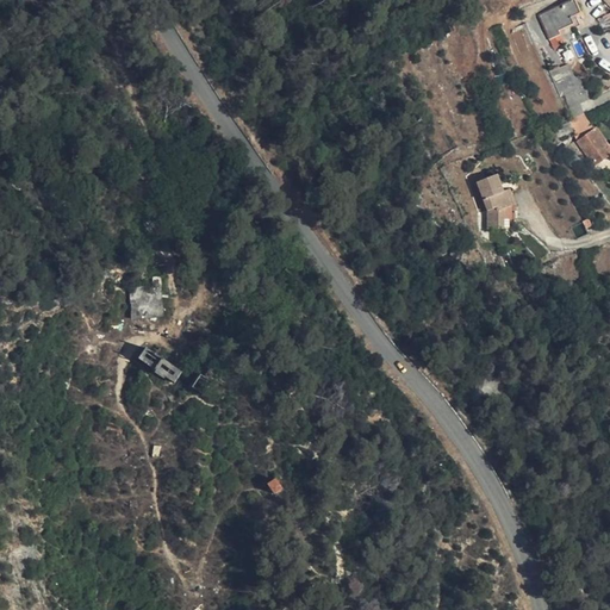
[(549,41),(562,35),(561,31),(576,24),(572,18),(583,13),(576,0),(570,0),(539,14),(549,41)]
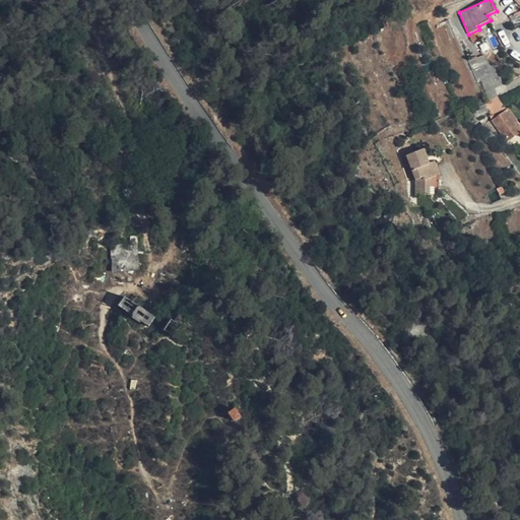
[(519,12),(510,16),(514,24),(515,27),(519,24),(519,12)]
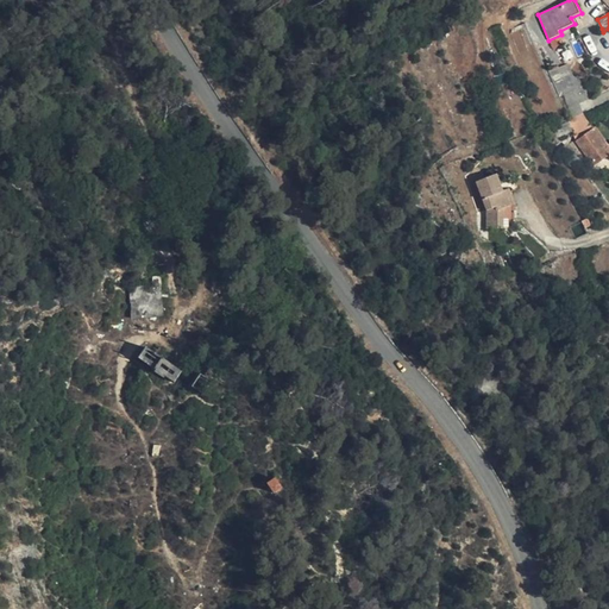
[(559,44),(565,42),(562,35),(548,41),(554,50),(556,50),(559,44)]
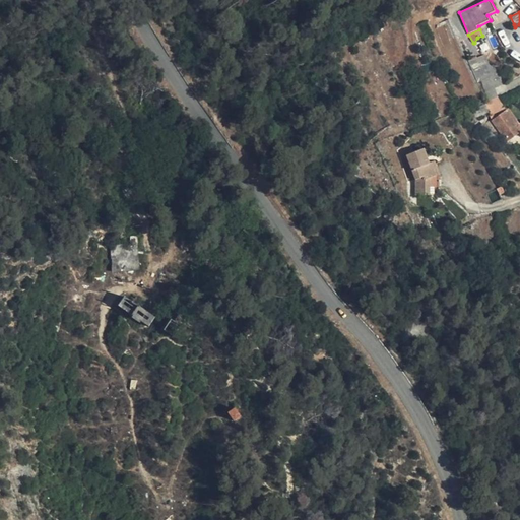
[(485,54),(477,57),(481,70),(491,66),(485,54)]
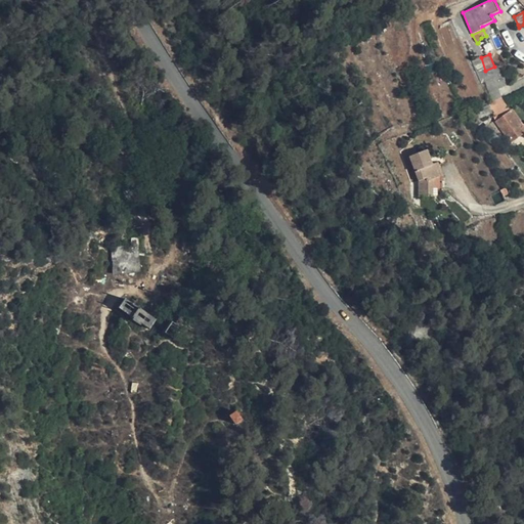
[(471,61),(477,75),(485,71),(481,57),(471,61)]
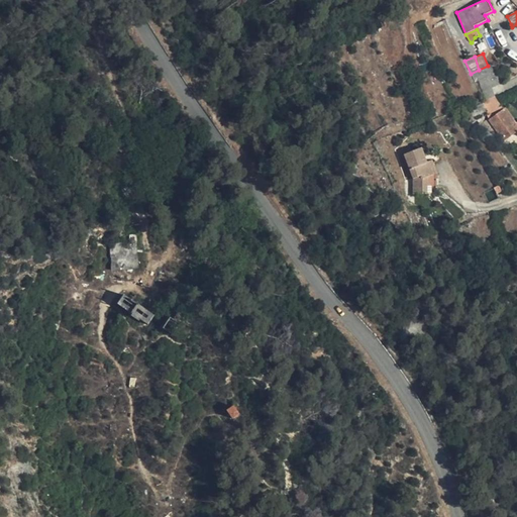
[(488,66),(479,70),(485,91),(492,87),(501,83),(492,64),(488,66)]
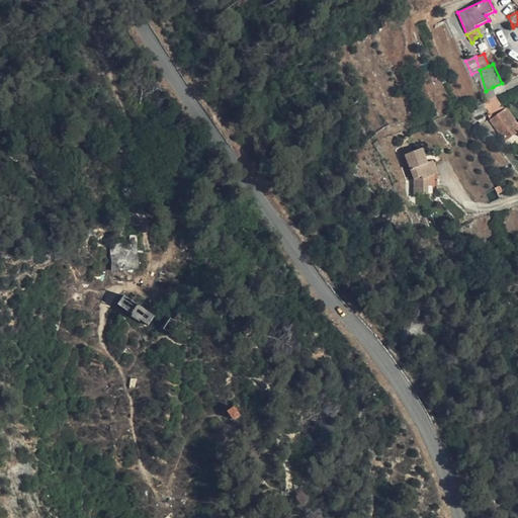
[(480,70),(471,74),(481,93),(486,91),(480,70)]
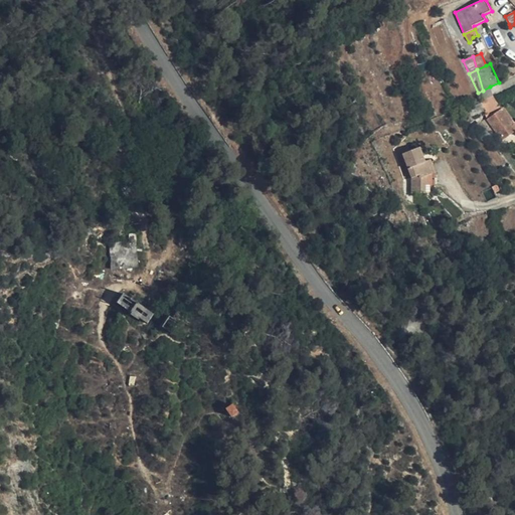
[(440,80),(436,72),(428,76),(432,83),(440,80)]
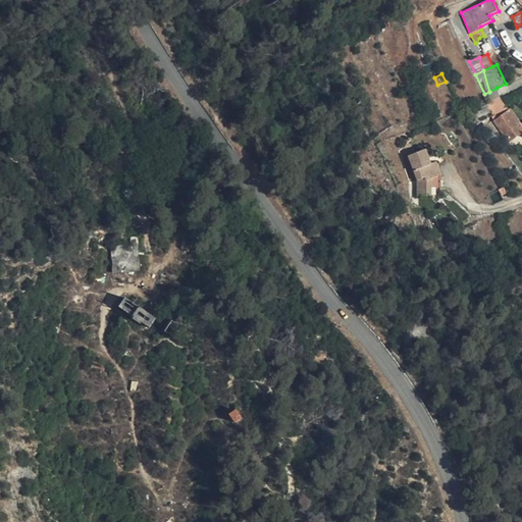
[(500,95),(497,88),(489,92),(491,100),(499,97),(500,95)]
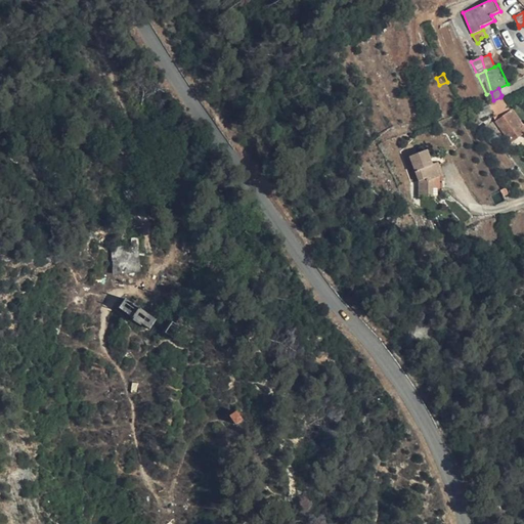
[(489,102),(496,120),(510,111),(503,97),(500,97),(493,100),(489,102)]
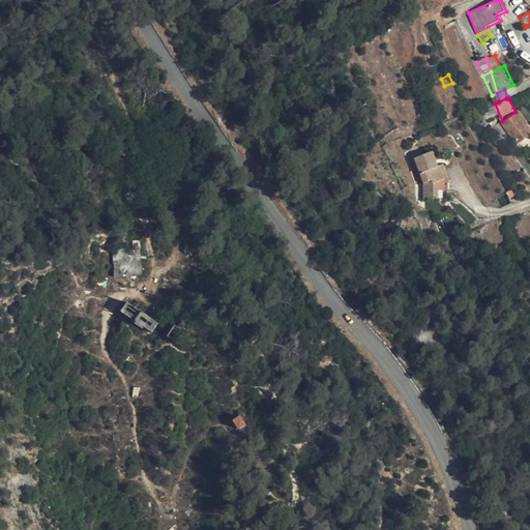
[(518,111),(516,112),(502,121),(518,144),(529,135),(525,128),(528,126),(518,111)]
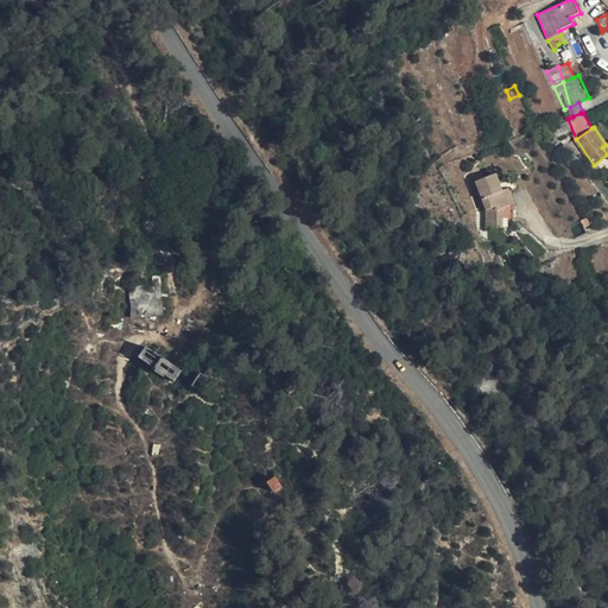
[(557,150),(570,166),(580,159),(567,143),(557,150)]
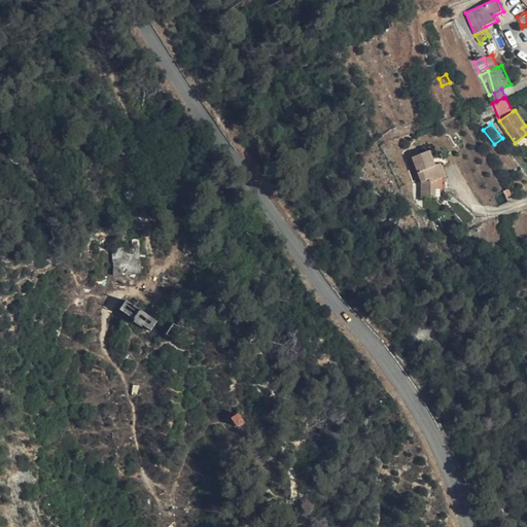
[(442,178),(436,165),(430,150),(412,157),(421,182),(421,198),(436,198),(436,180),(442,178)]
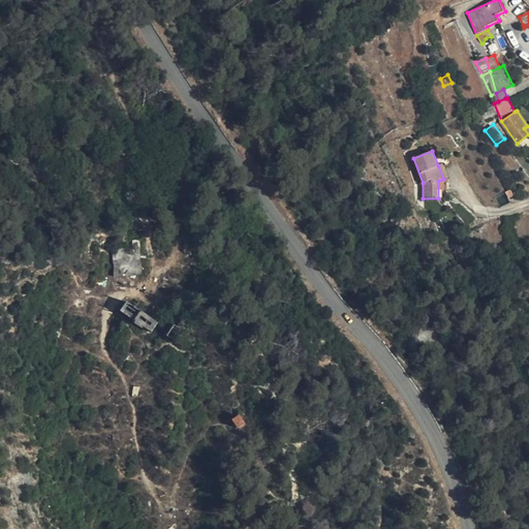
[(438,165),(443,179),(447,177),(443,163),(438,165)]
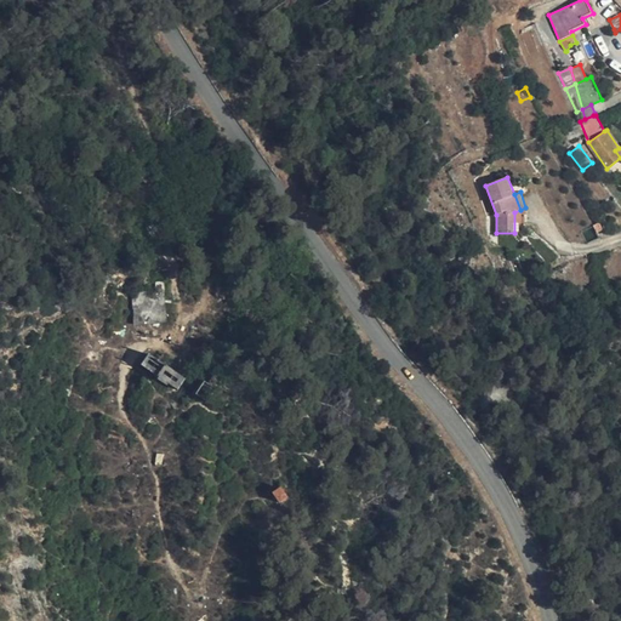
[(586,244),(600,238),(594,224),(580,231),(586,244)]
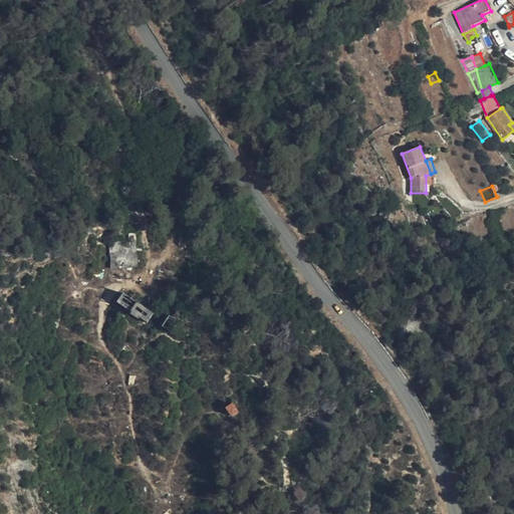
[(110,244),(112,270),(139,268),(137,242),(110,244)]
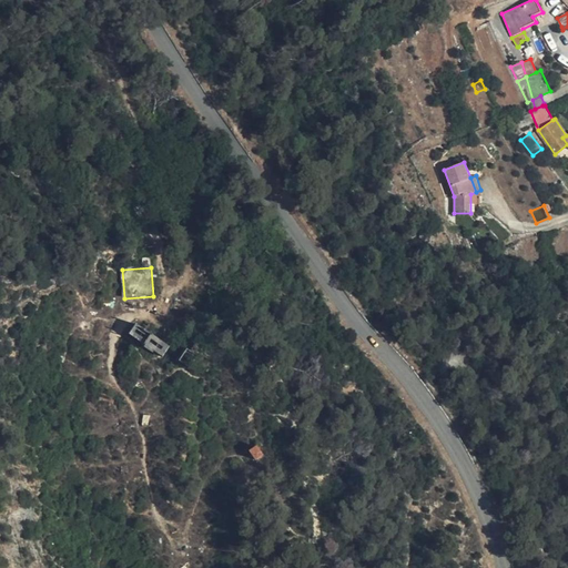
[(135,323),(127,335),(164,359),(165,357),(189,371),(196,357),(174,343),(171,345),(135,323)]
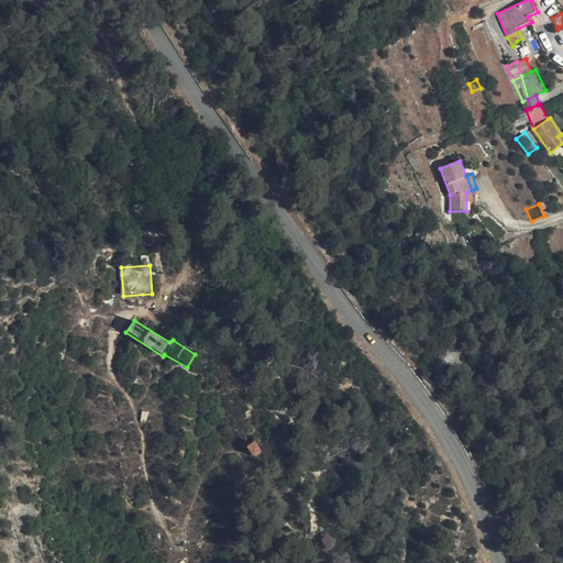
[(261,453),(250,440),(242,446),(253,461),(261,453)]
